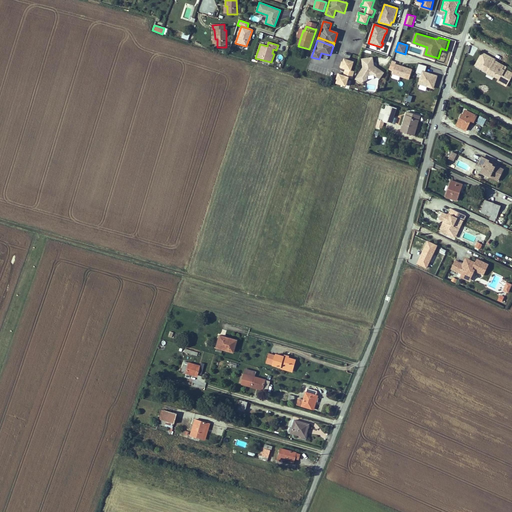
[(502,69),(504,65),(494,60),(495,59),(488,56),(484,64),(486,65),(490,68),(488,72),(487,73),(494,77),(497,72),(501,75),(499,79),(508,83),(511,75),(511,73),(505,69),(504,70),(502,69)]
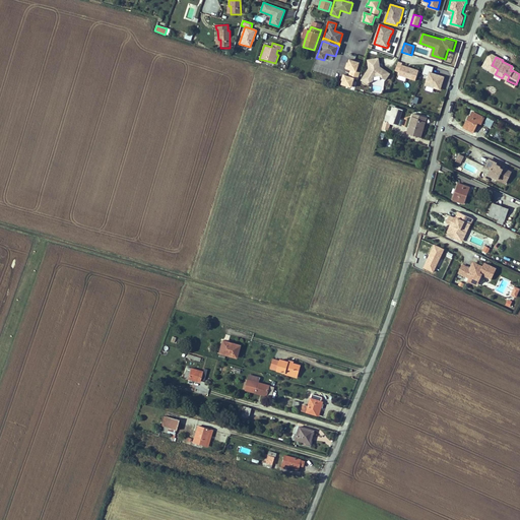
[(380,68),(379,59),(368,61),(369,69),(362,81),(368,85),(369,83),(374,81),(373,77),(380,76),(386,80),(390,74),(380,68)]
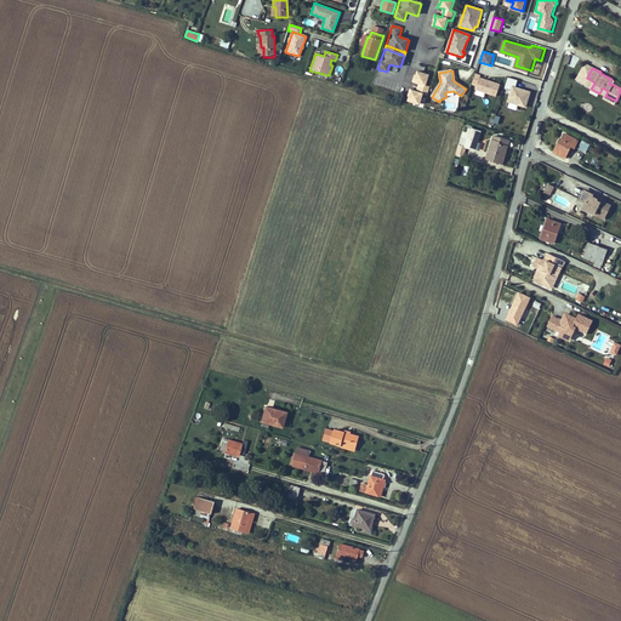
[(409,102),(420,106),(422,95),(427,96),(429,87),(426,86),(428,77),(417,73),(416,77),(415,80),(414,80),(412,83),(420,85),(417,92),(410,91),(409,93),(411,93),(410,97),(409,102)]
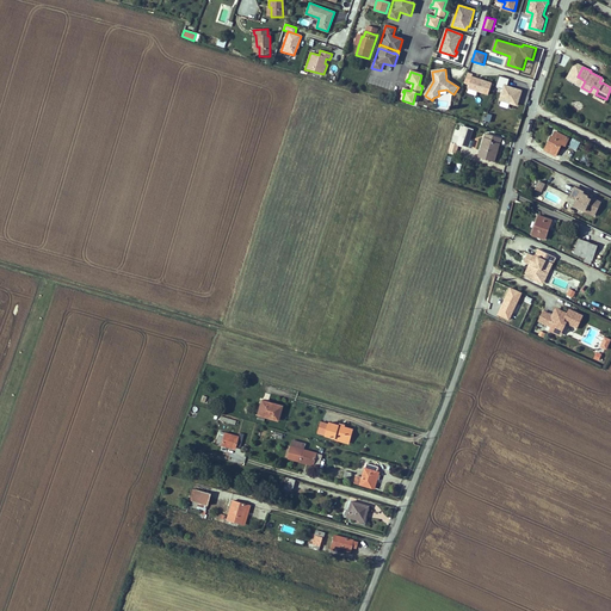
[(511,79),(500,75),(497,86),(503,88),(500,99),(520,105),(525,91),(508,86),(511,79)]
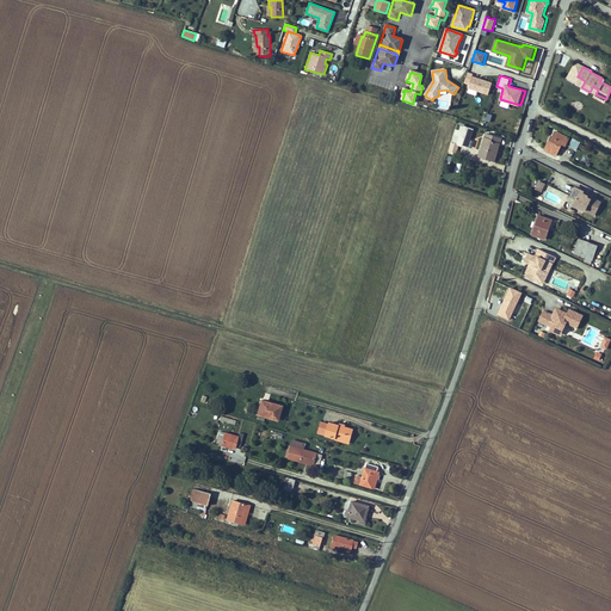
[(494,84),(473,76),(469,88),(491,94),(494,84)]
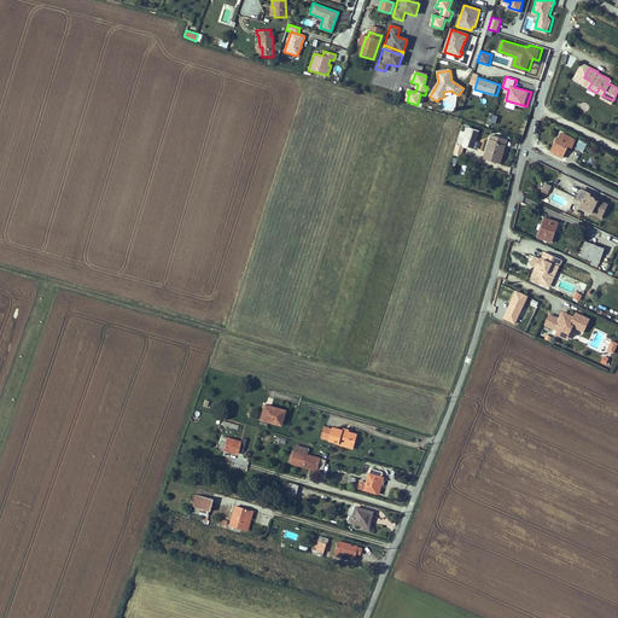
[(474,135),(468,132),(460,156),(466,158),(466,156),(468,156),(471,146),(473,140),(483,144),(487,133),(477,129),(474,135)]
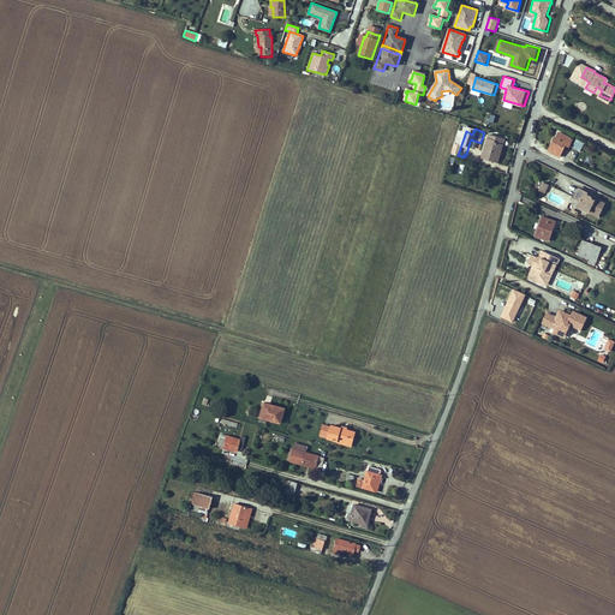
[(569,147),(573,139),(559,132),(556,138),(555,137),(548,150),(560,156),(566,144),(569,147)]
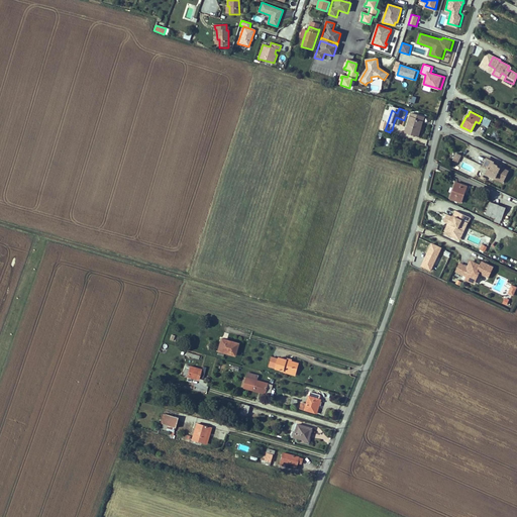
[(429,119),(418,115),(412,134),(421,137),(425,123),(428,124),(429,119)]
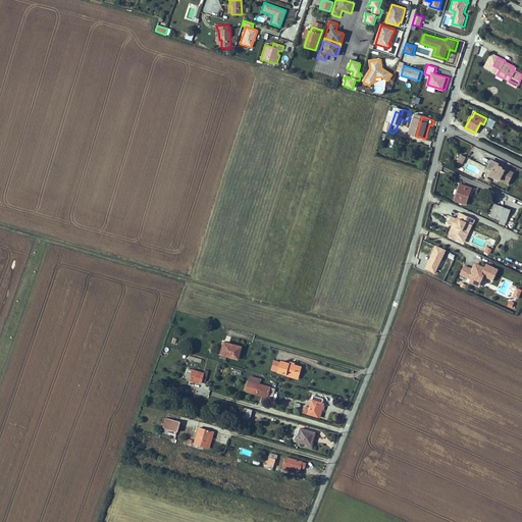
[(406,127),(408,121),(400,118),(398,123),(406,127)]
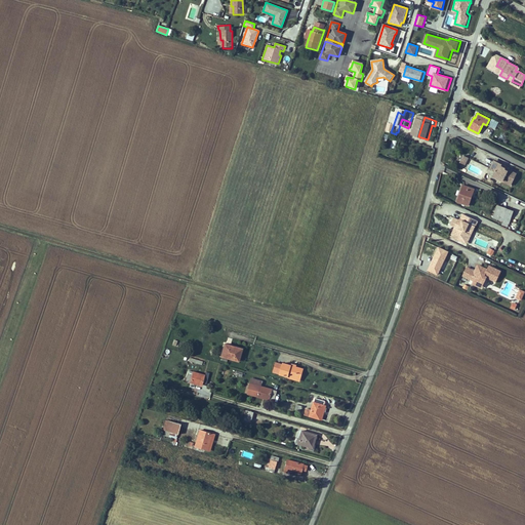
[(495,129),(498,122),(492,119),(488,125),(495,129)]
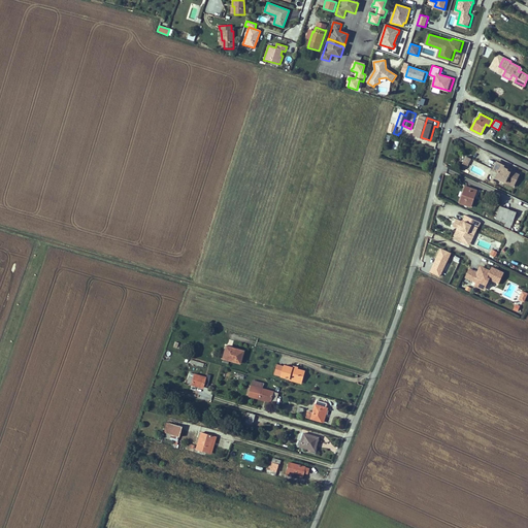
[(519,174),(510,170),(510,171),(507,170),(507,169),(503,167),(504,165),(497,162),(493,169),(499,172),(496,177),(514,186),(519,174)]
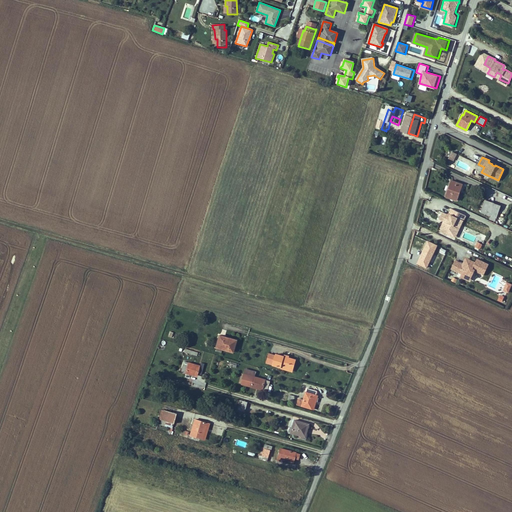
[(457,200),(462,184),(452,181),(451,185),(450,185),(447,192),(448,193),(447,197),(457,200)]
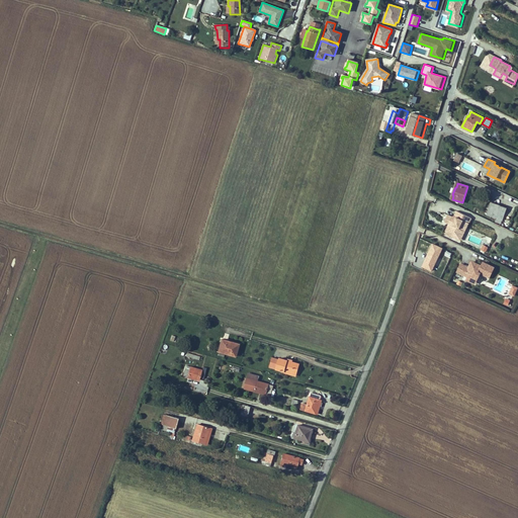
[(496,218),(500,205),(491,202),(487,214),(496,218)]
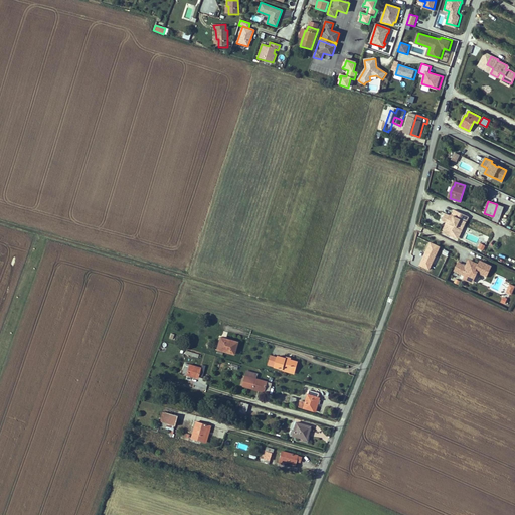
[(500,219),(504,207),(497,204),(493,216),(500,219)]
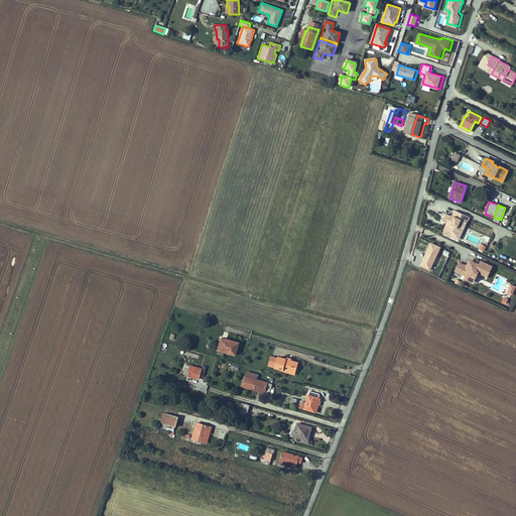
[(458,228),(462,220),(467,223),(470,217),(455,210),(453,215),(450,216),(445,214),(443,219),(449,221),(448,223),(449,226),(445,234),(452,236),(454,233),(455,234),(457,233),(458,231),(458,228)]
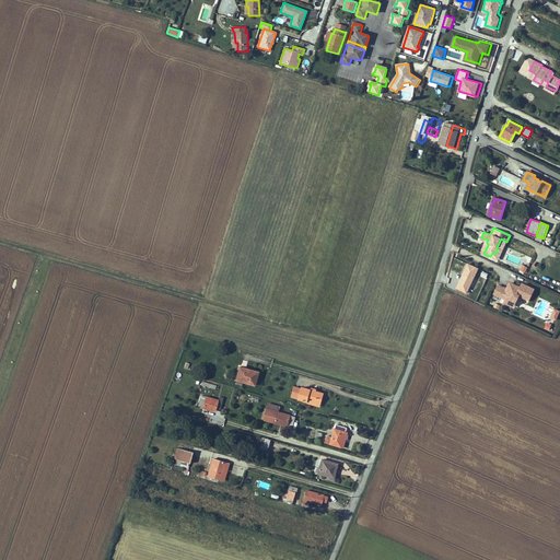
[(498,260),(506,242),(501,238),(497,247),(497,251),(496,253),(493,254),(492,253),(490,256),(498,260)]
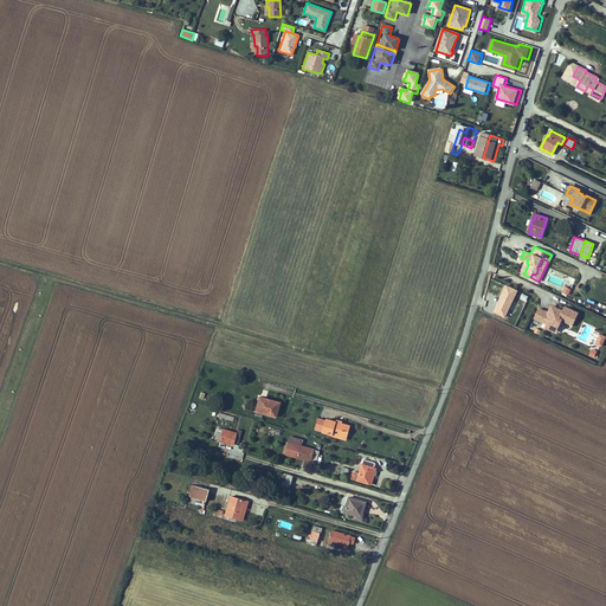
[(504,318),(517,291),(505,285),(492,313),(504,318)]
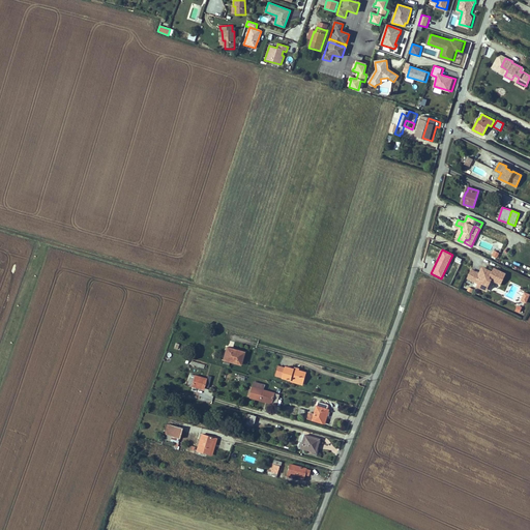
[(501,284),(505,273),(494,268),(492,272),(487,269),(487,270),(484,275),(479,273),(471,270),(468,278),(478,284),(477,286),(480,288),(482,284),(488,286),(491,280),(501,284)]
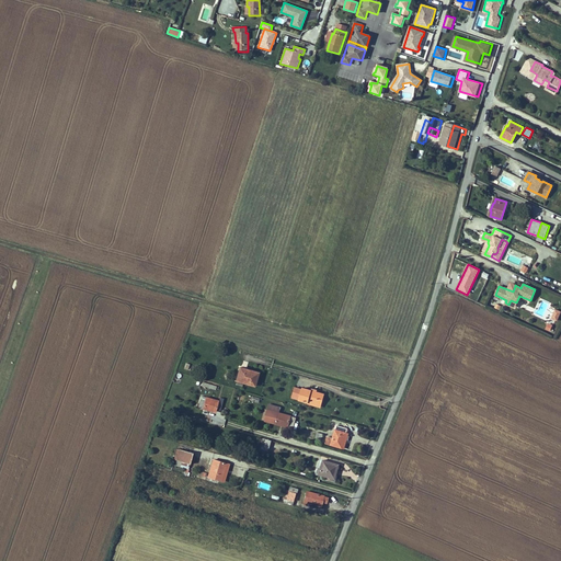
[(554,309),(551,318),(557,320),(560,312),(554,309)]
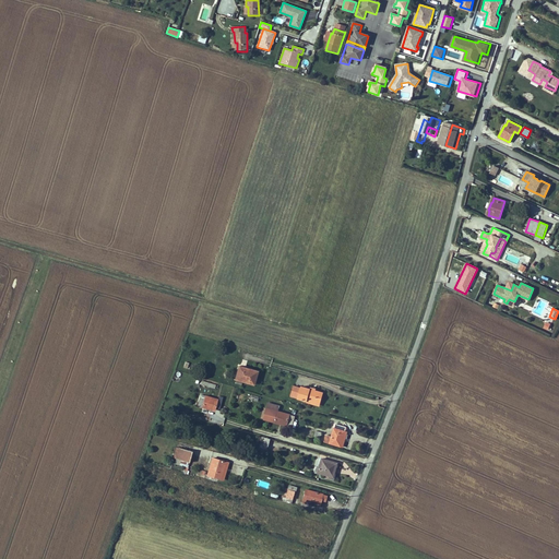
[(239,365),(236,378),(253,383),(256,375),(251,373),(253,368),(239,365)]
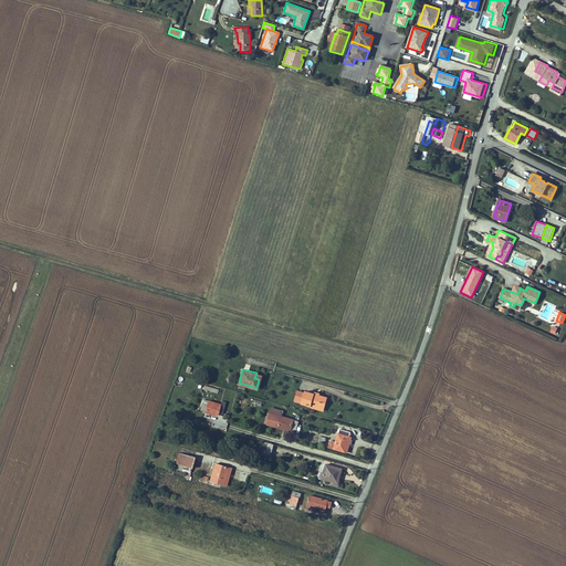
[(306,392),(299,389),(296,399),(313,405),(314,404),(326,407),(329,397),(306,390),(306,392)]
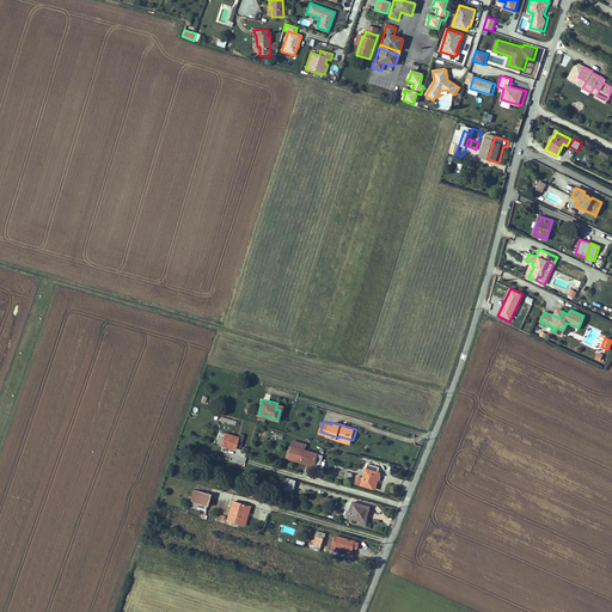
[(224,430),(219,442),(238,448),(243,436),(224,430)]
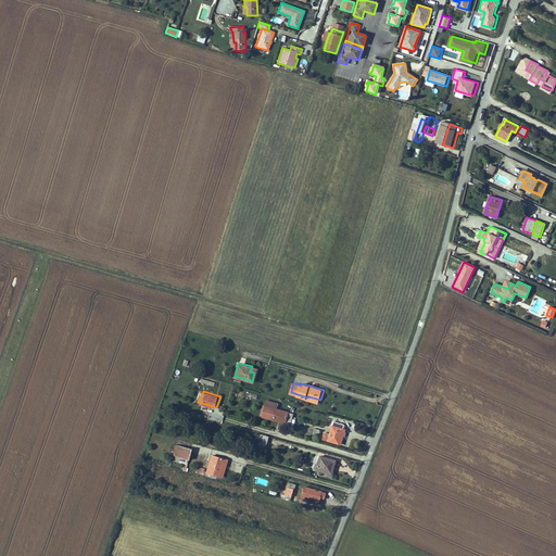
[(276,407),(273,417),(289,422),(292,412),(276,407)]
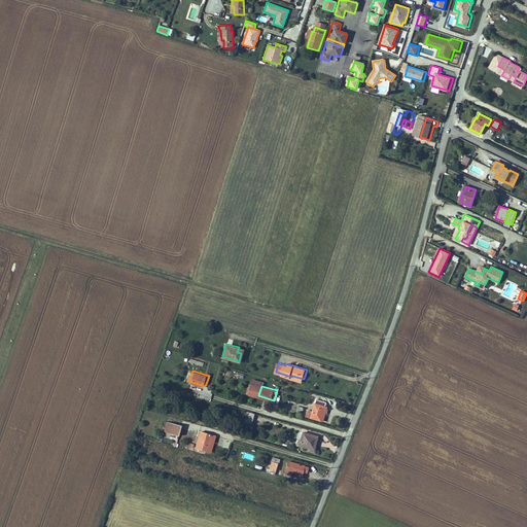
[(309,417),(314,418),(324,421),(328,408),(330,403),(320,400),(316,413),(311,412),(309,417)]
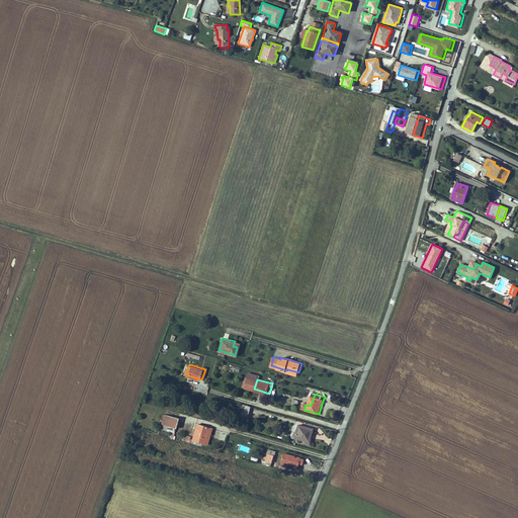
[(253,407),(246,405),(243,415),(250,417),(253,407)]
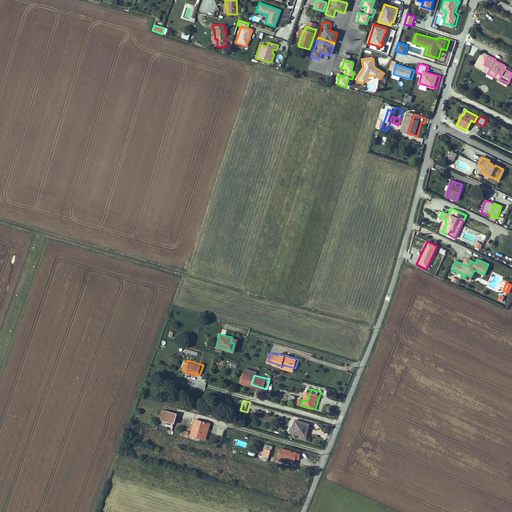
[(168,408),(165,419),(177,423),(180,412),(168,408)]
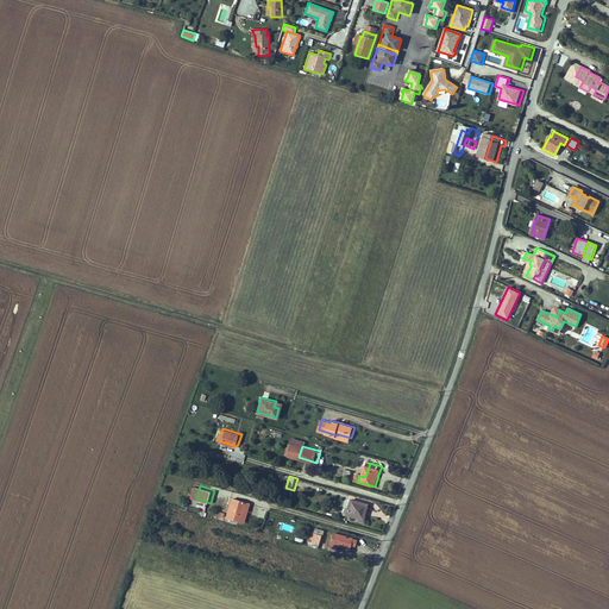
[(236,498),(230,518),(243,522),(248,508),(251,509),(252,504),(249,503),(236,498)]
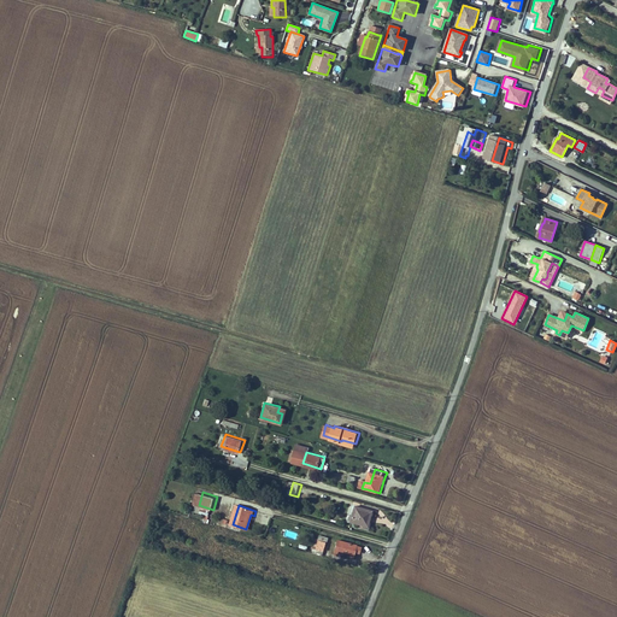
[(351,522),(354,523),(371,529),(374,519),(376,521),(377,513),(359,507),(356,518),(352,517),(352,519),(351,522)]
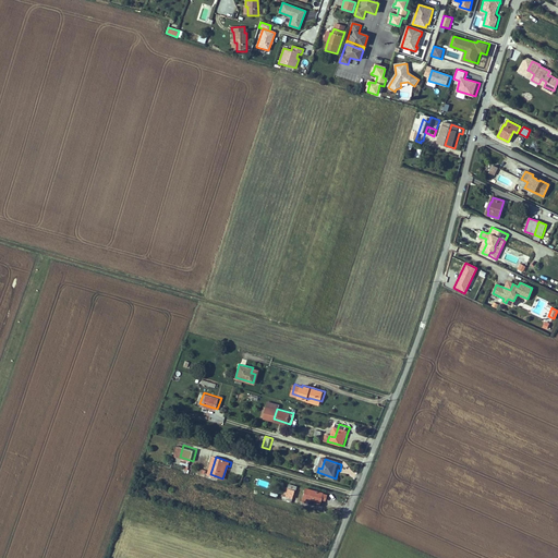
[(290,494),(288,494),(286,501),(294,504),(299,490),(292,488),(290,494)]
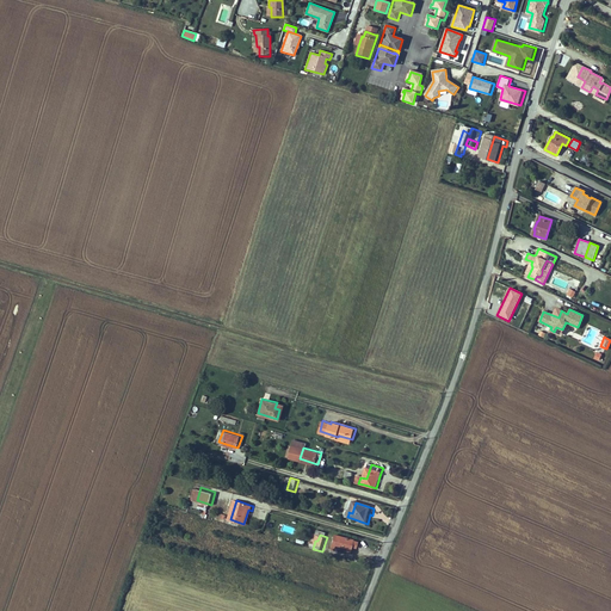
[(338,536),(334,549),(353,556),(356,548),(357,545),(357,544),(358,543),(338,536)]
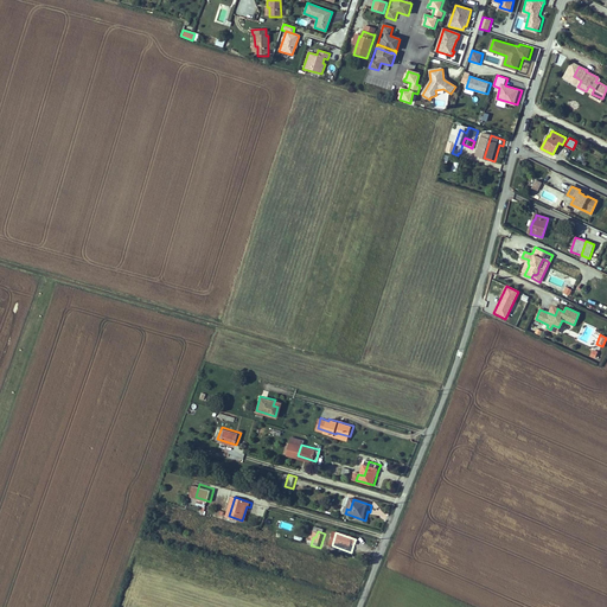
All buildings are outlined.
